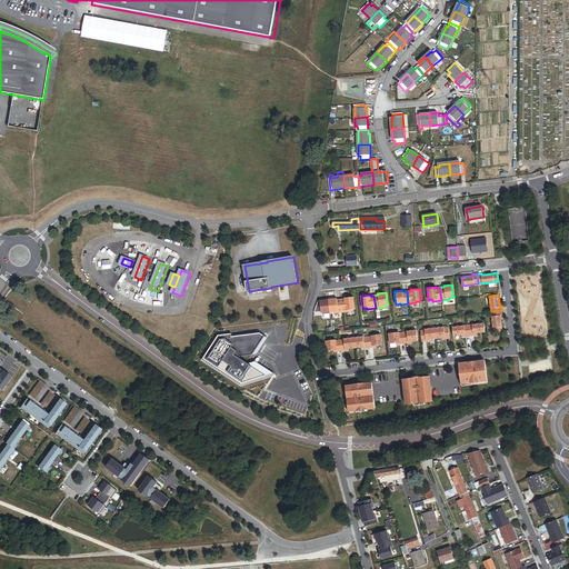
[(355,309),(352,297),(345,298),(345,299),(340,299),(342,312),(350,311),(350,310),(355,309)]
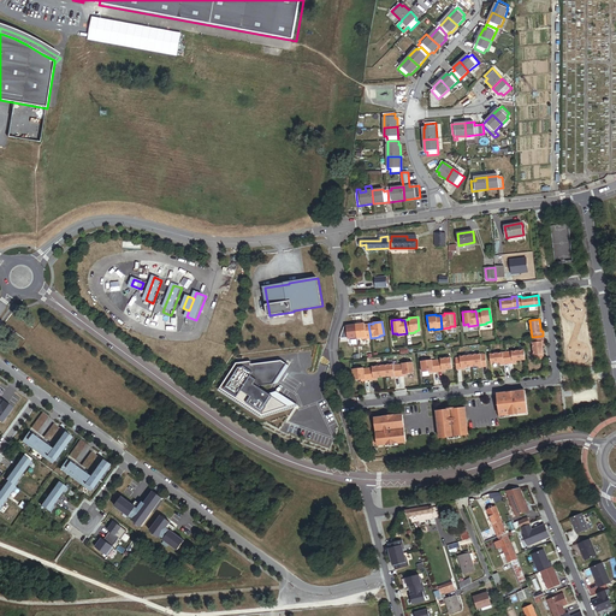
[(344,325),(341,338),(348,337),(349,339),(357,338),(356,324),(344,325)]
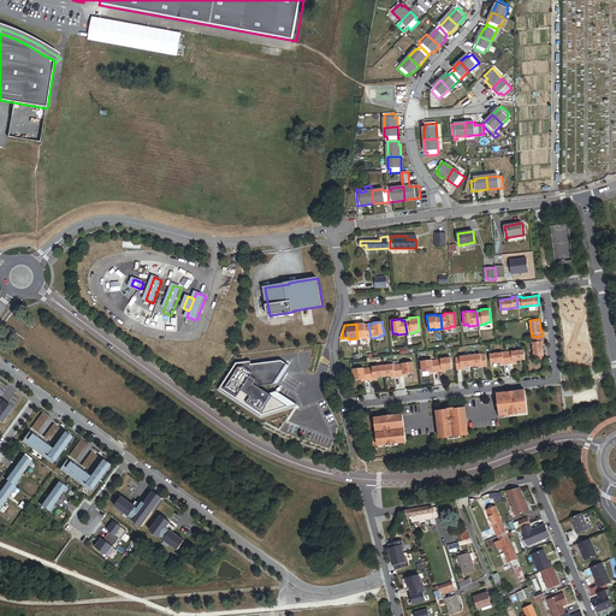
[(371,338),(368,324),(365,325),(365,324),(356,324),(357,338),(361,337),(361,338),(371,338)]
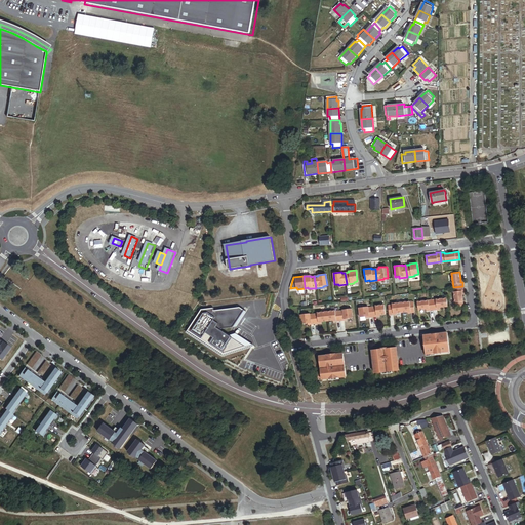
[(461,293),(461,290),(462,290),(462,286),(453,287),(455,306),(463,305),(461,293)]
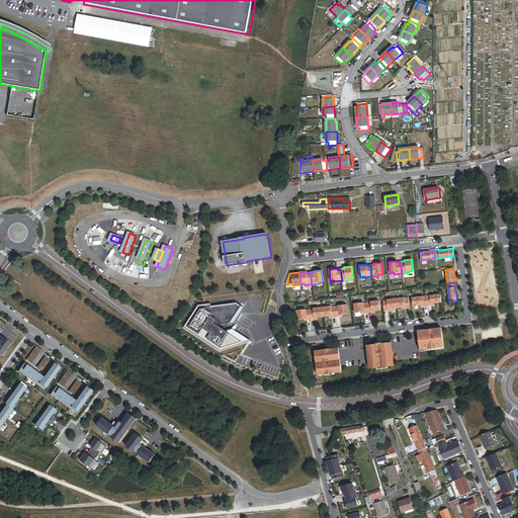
[(441,301),(441,294),(426,295),(427,305),(431,305),(431,303),(434,303),(441,301)]
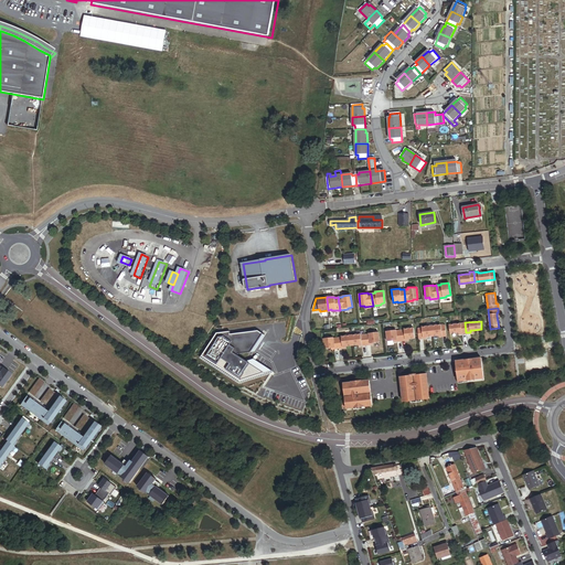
[(466,332),(465,322),(449,324),(450,332),(458,331),(461,331),(461,333),(466,332)]
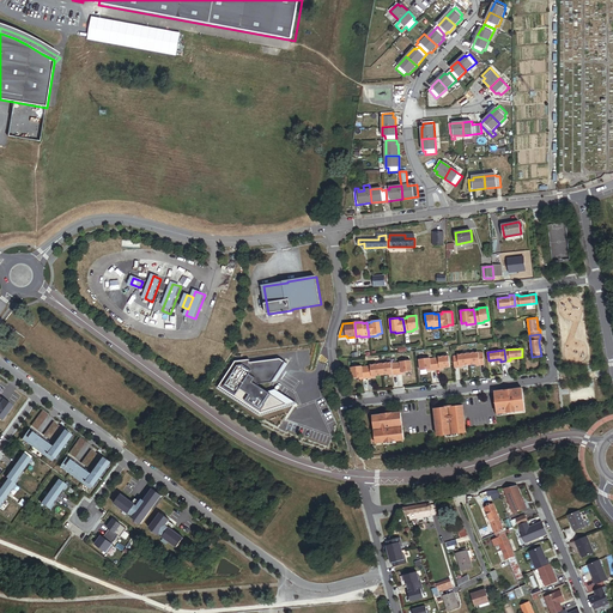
[(469,363),(468,352),(457,353),(457,354),(453,356),(454,366),(459,366),(459,364),(462,364),(469,363)]
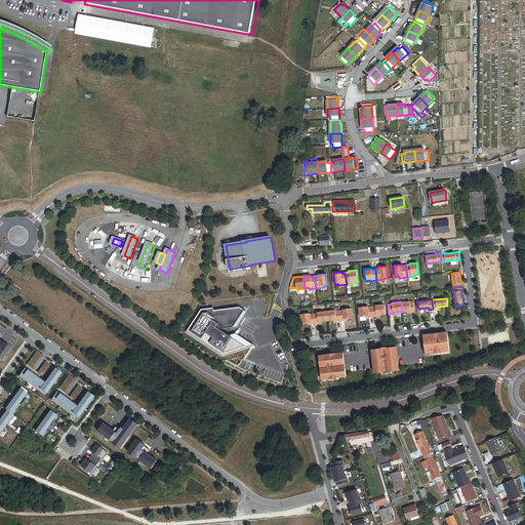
[(414,311),(413,301),(409,303),(409,301),(401,301),(402,311),(407,311),(410,310),(410,312),(414,311)]
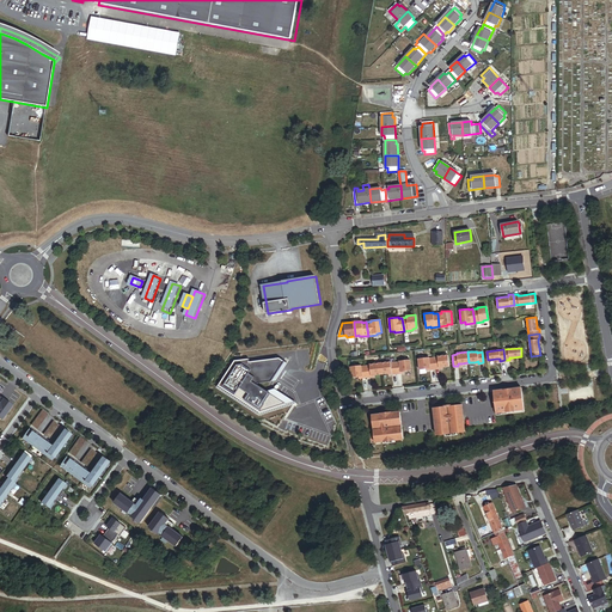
[(450,365),(448,354),(441,355),(441,356),(433,357),(434,368),(439,367),(439,366),(442,366),(450,365)]
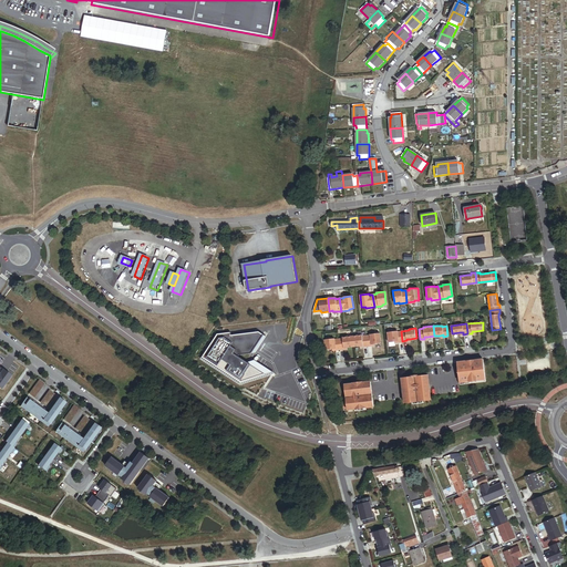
[(402,341),(401,331),(393,331),(393,330),(387,331),(388,341),(394,340),(398,340),(398,341),(402,341)]
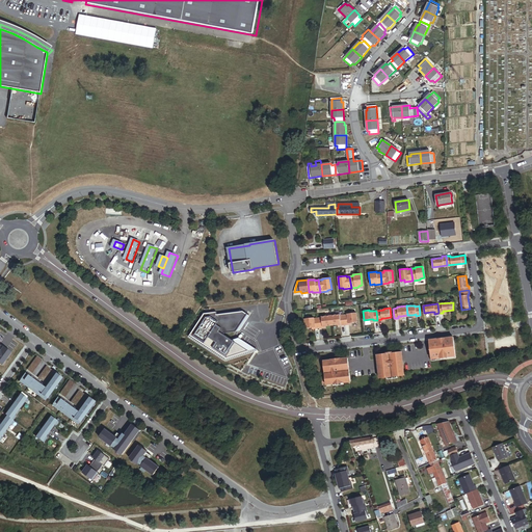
[(216,312),(204,314),(190,335),(225,358),(248,351),(233,341),(223,335),(224,333),(237,331),(247,314),(243,312),(217,315),(216,312)]
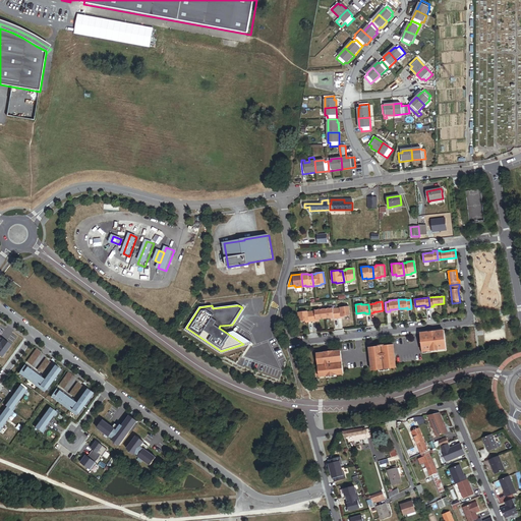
[(350,314),(349,305),(343,305),(343,306),(336,307),(337,317),(341,316),(341,315),(344,315),(350,314)]
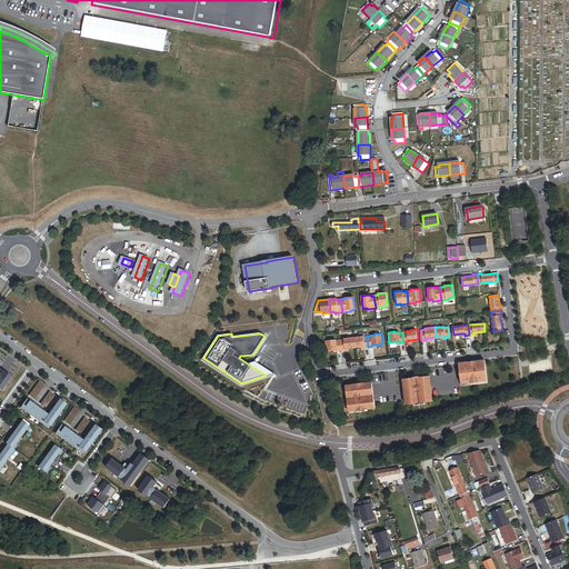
[(368,347),(367,336),(360,337),(359,336),(353,337),(355,347),(360,346),(363,346),(365,347),(368,347)]
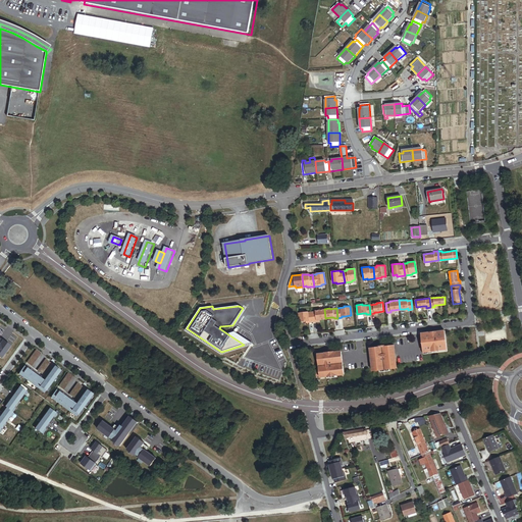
[(325,318),(324,309),(318,309),(318,310),(311,311),(313,320),(316,320),(316,319),(319,319),(325,318)]
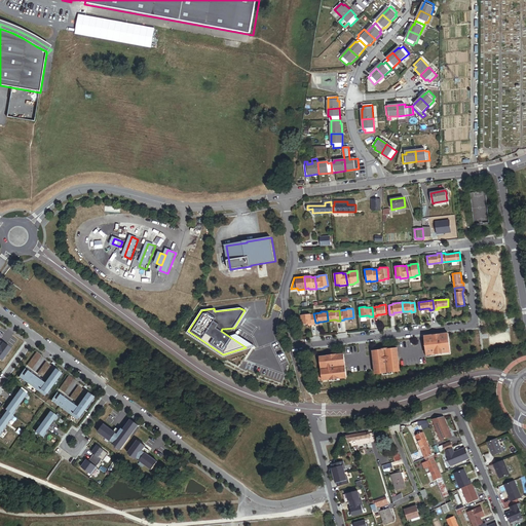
[(315,323),(313,313),(307,314),(306,313),(301,313),(302,324),(307,323),(310,323),(311,324),(315,323)]
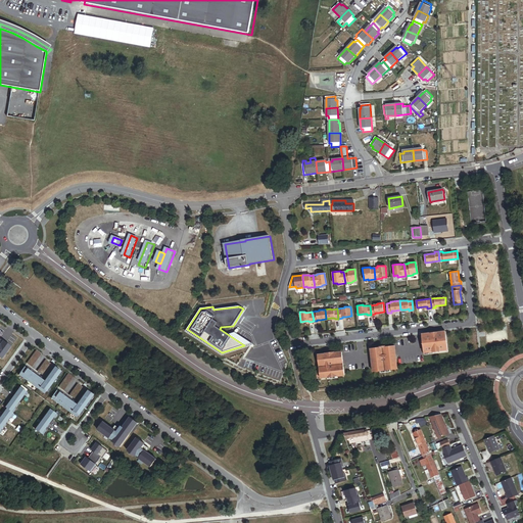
[(448,351),(445,331),(422,333),(424,354),(448,351)]
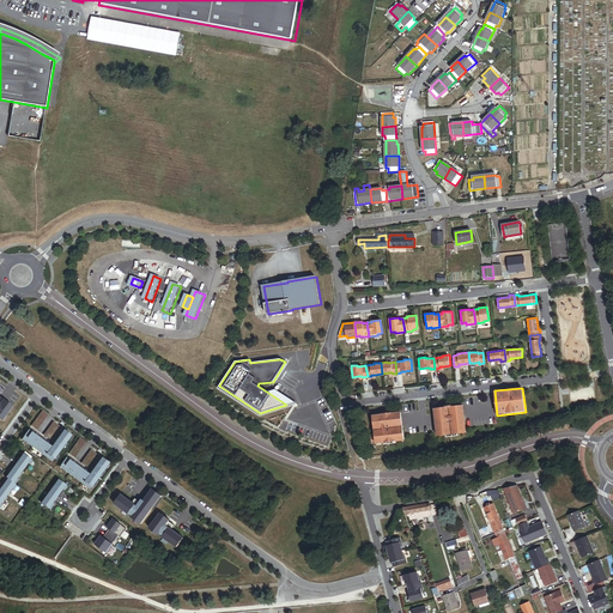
[(0,419),(1,420),(12,406),(4,400),(0,404),(0,419)]
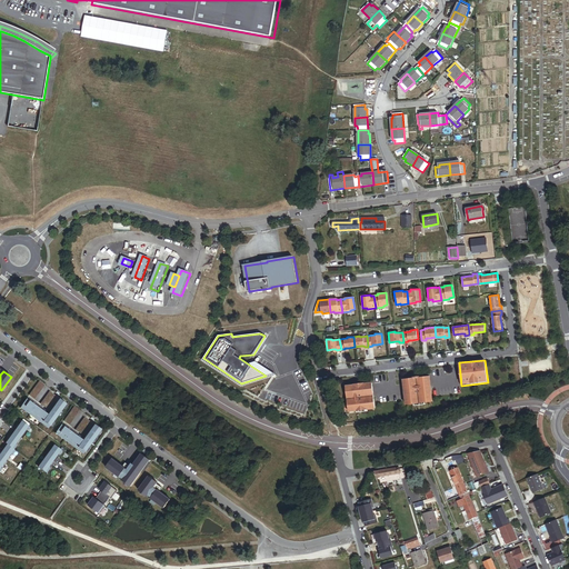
[(432,401),(429,376),(420,377),(420,376),(411,377),(411,378),(406,379),(406,381),(403,381),(406,403),(413,403),(425,401),(432,401)]
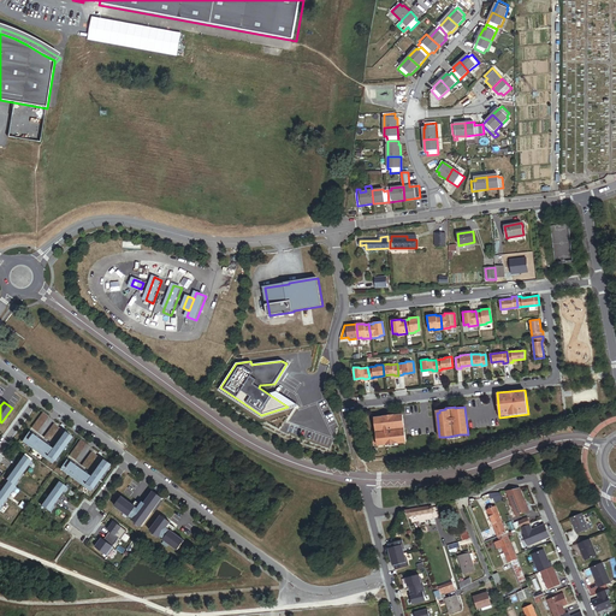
[(41,434),(52,419),(42,412),(31,427),(41,434)]
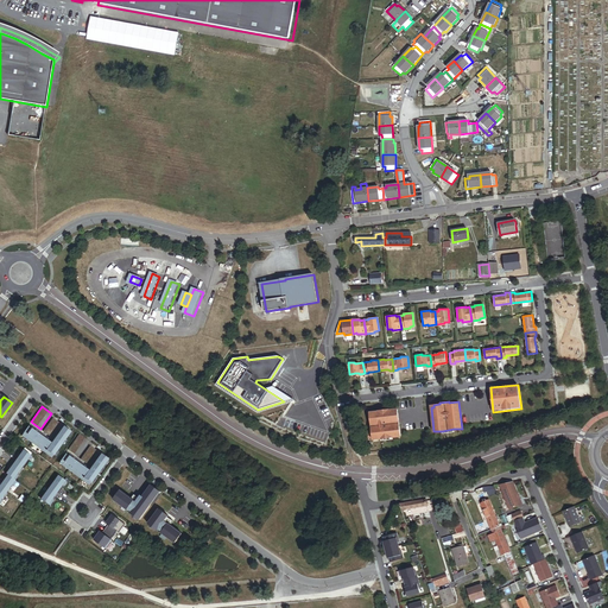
[(400,436),(398,409),(388,410),(378,411),(379,411),(372,412),(372,415),(369,415),(372,432),(367,432),(367,437),(373,437),(373,439),(381,438),(393,437),(400,436)]
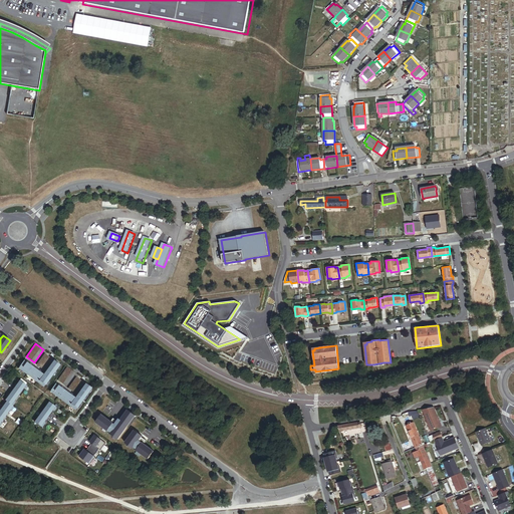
[(59,365),(53,360),(42,375),(23,360),(18,369),(43,388),(59,365)]
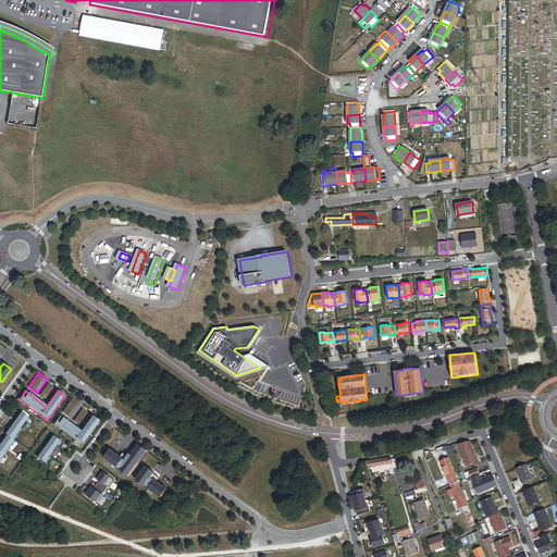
[(72,397),(62,411),(67,416),(74,407),(77,408),(81,403),(72,397)]
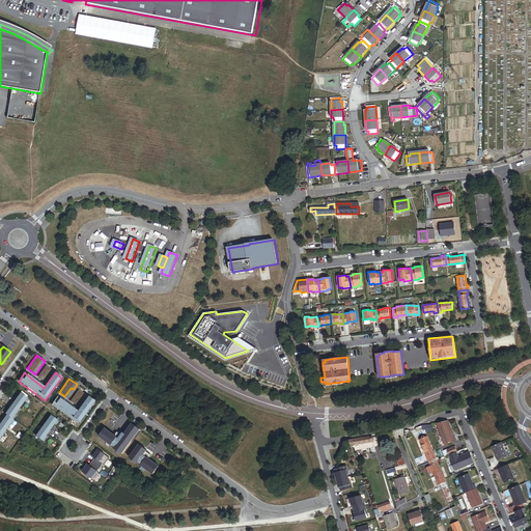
[(78,390),(72,399),(75,401),(78,398),(81,400),(85,395),(78,390)]
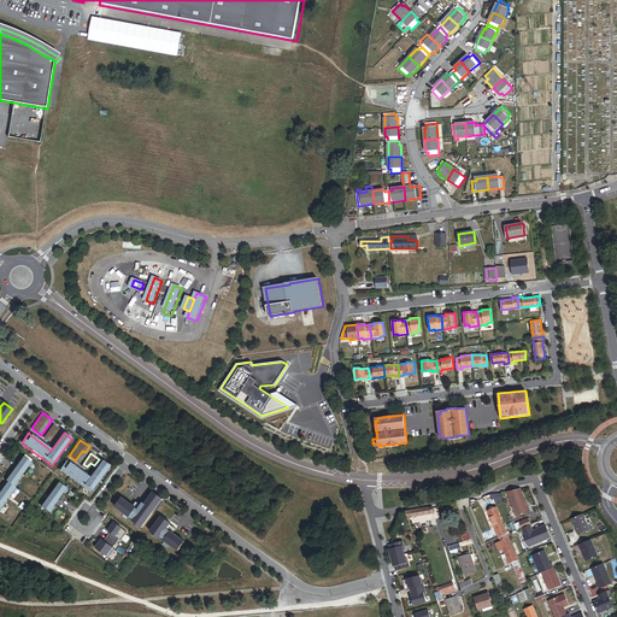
[(30,463),(23,457),(5,481),(7,483),(0,492),(0,507),(15,488),(13,487),(30,463)]
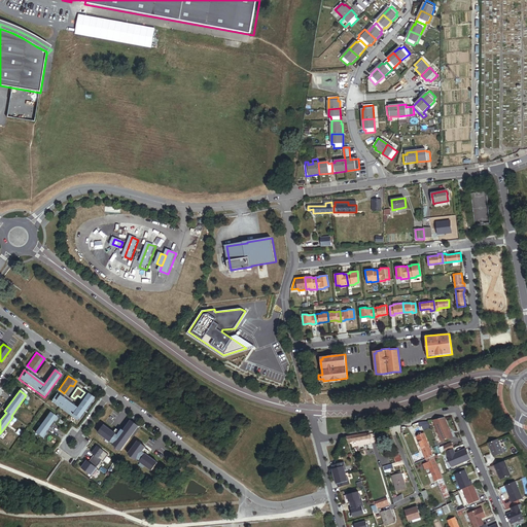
[(76,409),(57,393),(50,402),(77,422),(94,399),(88,394),(76,409)]
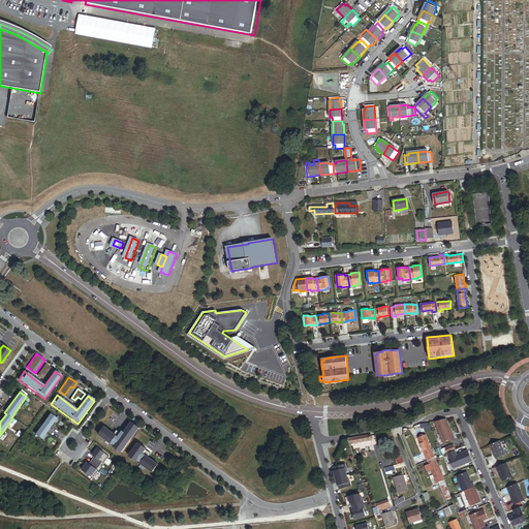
[(57,419),(50,414),(35,435),(41,440),(57,419)]
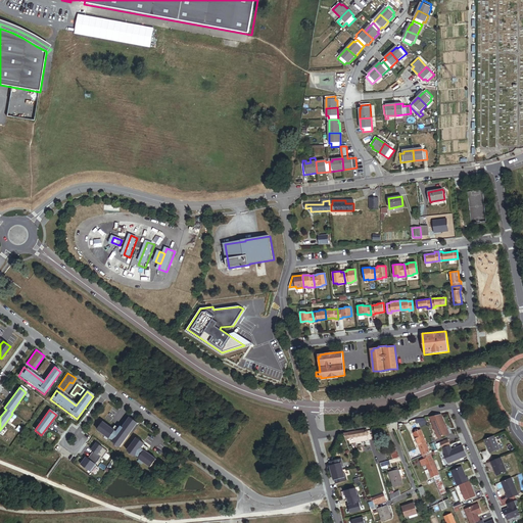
[(448,434),(440,415),(428,417),(429,419),(437,438),(448,434)]
